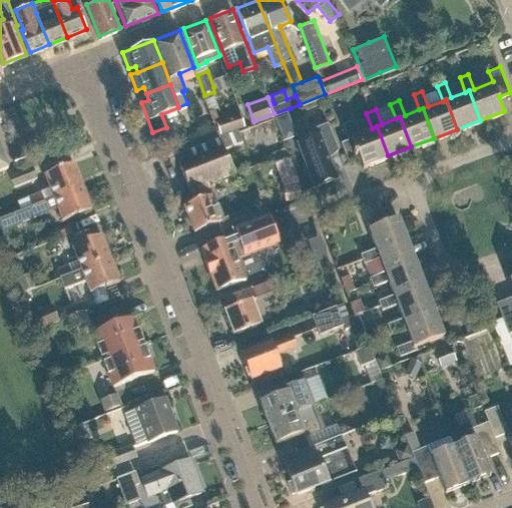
[(239,111),(216,119),(220,132),(244,124),(239,111)]
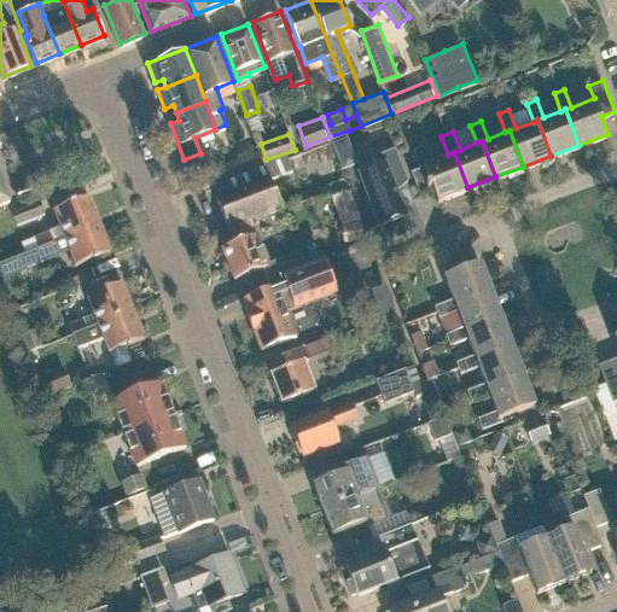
[(348,134),(333,139),(339,153),(348,150),(351,143),(348,134)]
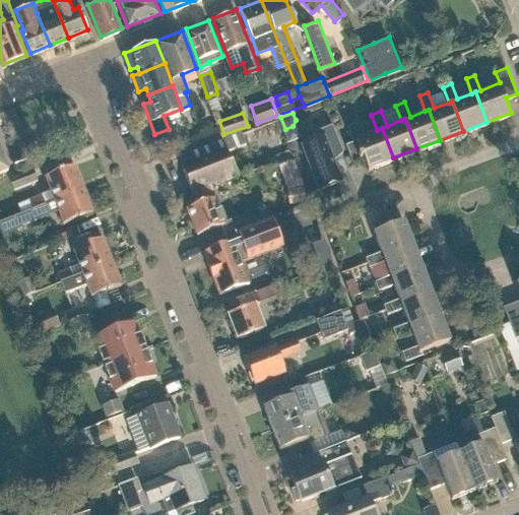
[(369,167),(393,157),(382,128),(377,130),(363,135),(358,120),(348,123),(354,138),(346,141),(353,161),(365,156),(369,167)]
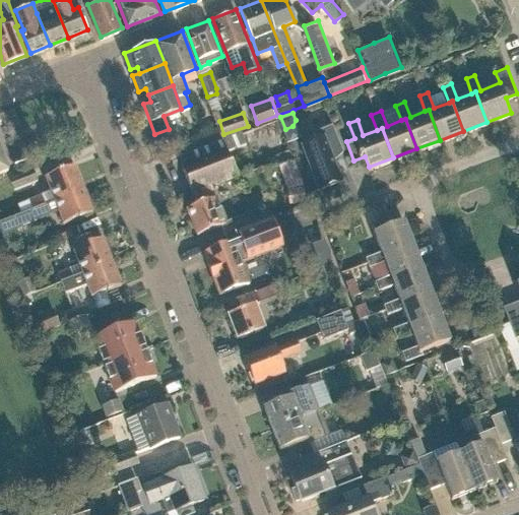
[(341,147),(331,121),(311,129),(314,137),(302,142),(318,185),(339,177),(330,151),(341,147)]
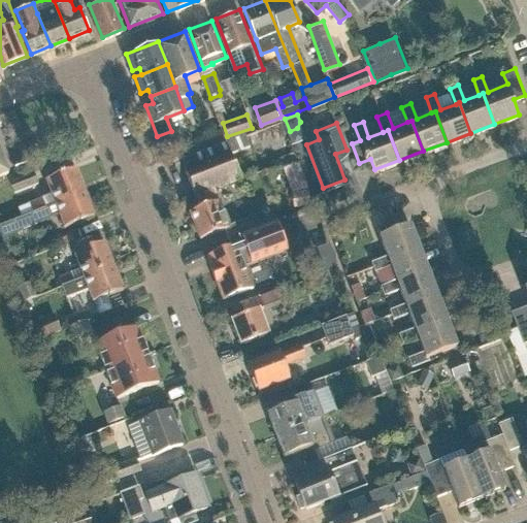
[(207,145),(226,138),(221,126),(202,133),(207,145)]
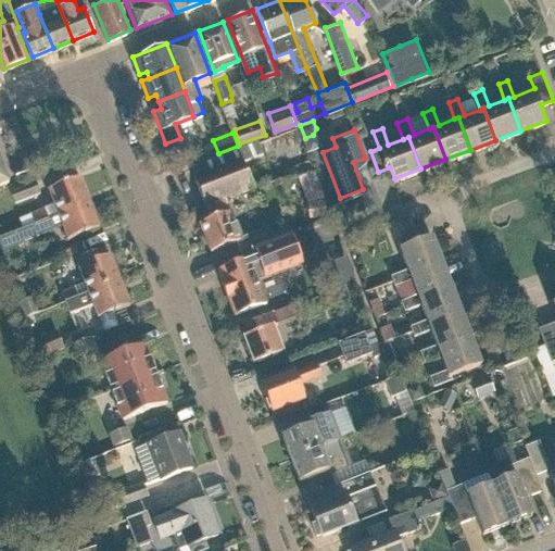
[(206,203),(207,203),(224,197),(253,185),(243,159),(264,151),(259,138),(238,146),(191,163),(206,203)]
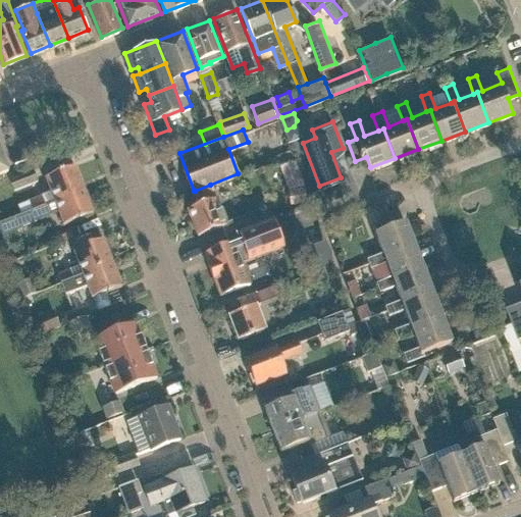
[(0,171),(8,168),(0,146),(0,171)]
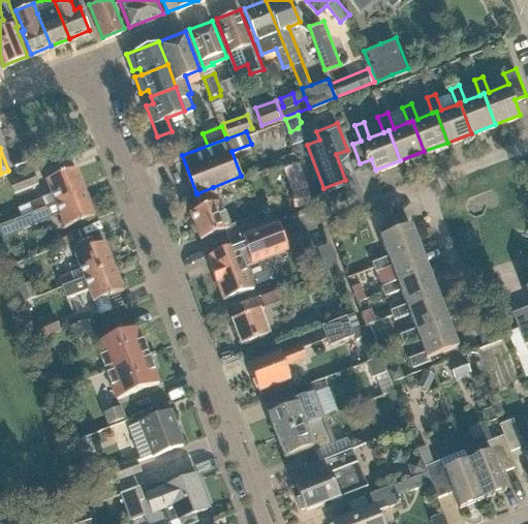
[(300,159),(284,165),(292,190),(308,184),(300,159)]
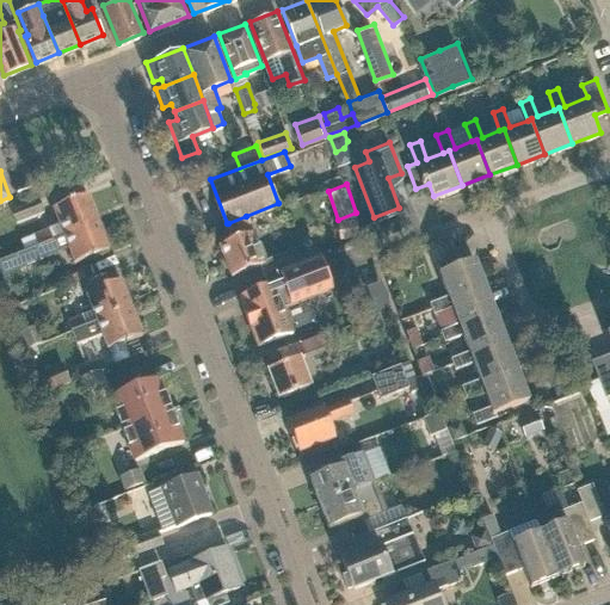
[(20,236),(25,247),(28,247),(39,242),(98,220),(88,192),(54,205),(60,221),(20,236)]
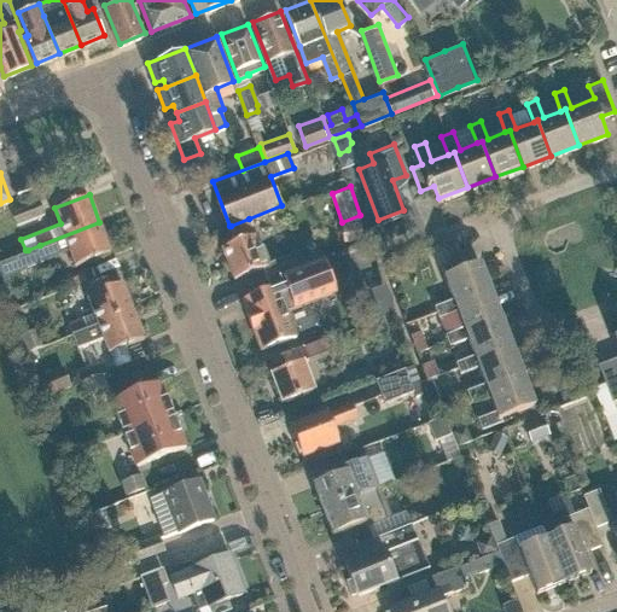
[(40,197),(11,208),(17,222),(45,211),(40,197)]
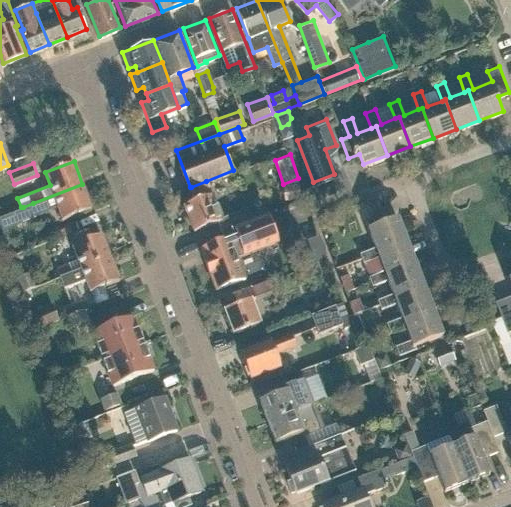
[(206,181),(191,187),(195,198),(184,202),(194,229),(219,219),(222,228),(249,218),(245,207),(220,217),(220,215),(223,214),(219,201),(215,202),(206,181)]
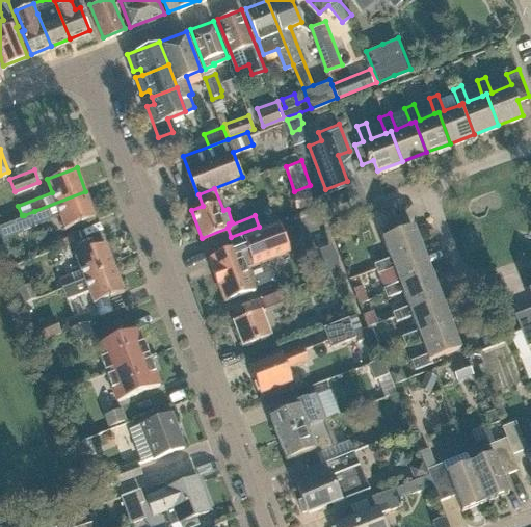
[(297,206),(314,203),(311,188),(294,191),(297,206)]
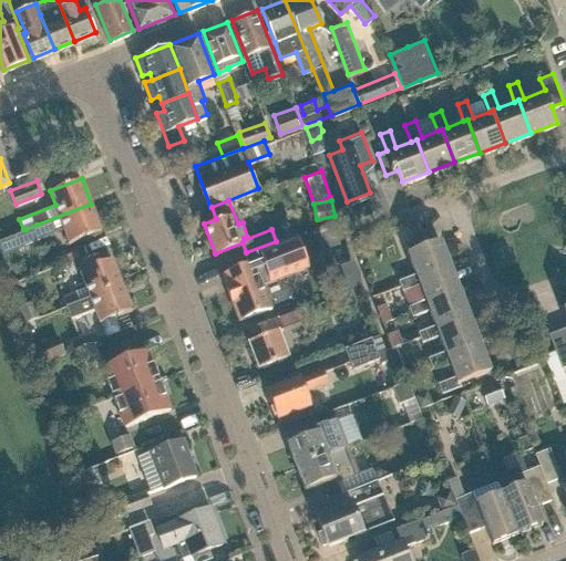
[(91,204),(37,225),(40,235),(64,226),(70,241),(101,229),(91,204)]
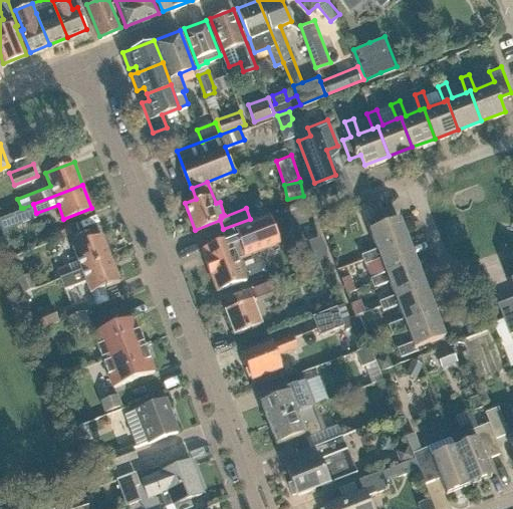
[(18,209),(0,216),(0,229),(0,230),(23,221),(18,209)]
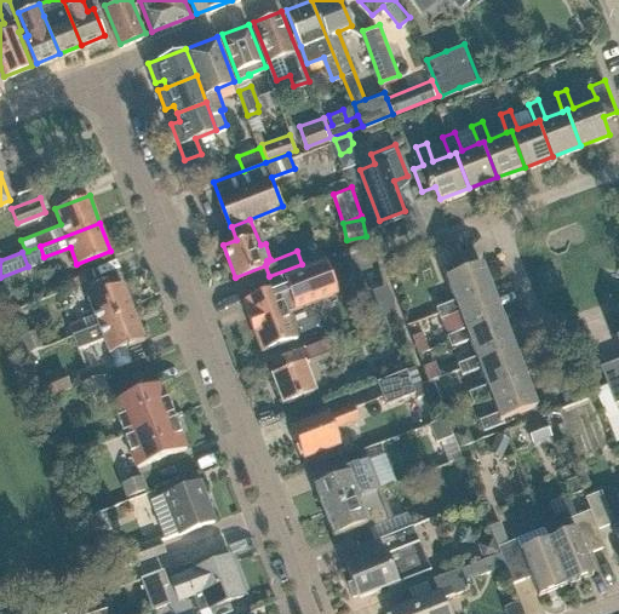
[(458,304),(493,290),(482,262),(459,270),(457,263),(443,267),(456,297),(437,304),(441,315),(459,308),(458,304)]
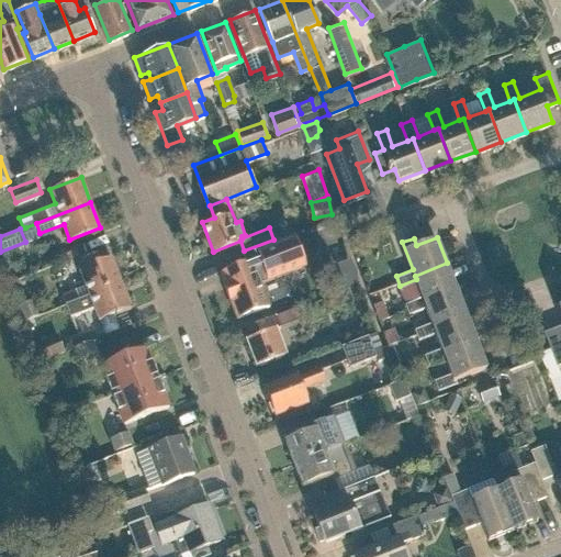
[(248,260),(222,271),(225,282),(224,283),(229,297),(231,297),(238,314),(269,302),(259,277),(284,267),(273,240),(244,251),(246,257),(248,260)]
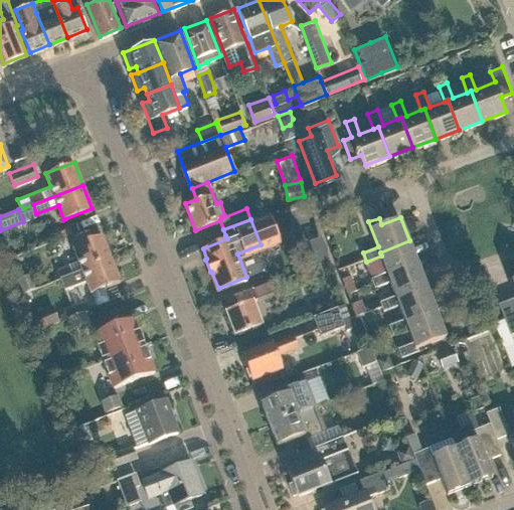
[(78,259),(69,262),(72,272),(111,257),(102,233),(73,245),(78,259)]
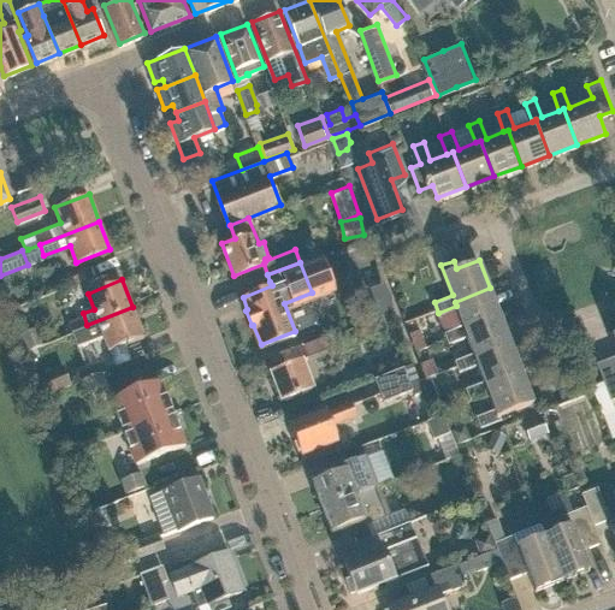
[(465,330),(501,317),(490,288),(455,302),(456,306),(462,324),(445,330),(444,329),(435,332),(439,345),(467,333),(465,330)]
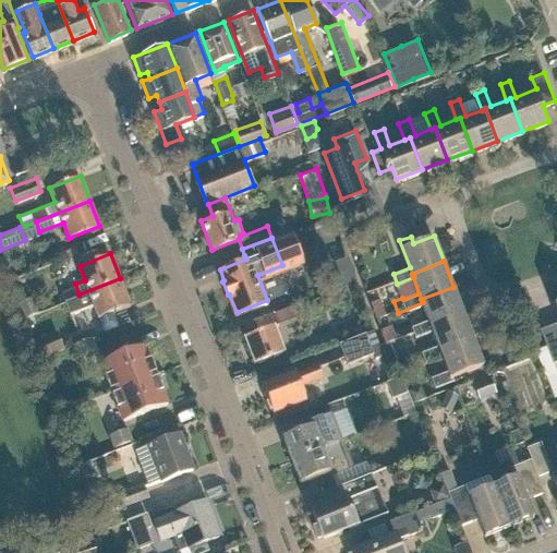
[(79,295),(65,300),(71,313),(94,304),(98,315),(130,303),(120,278),(79,295)]
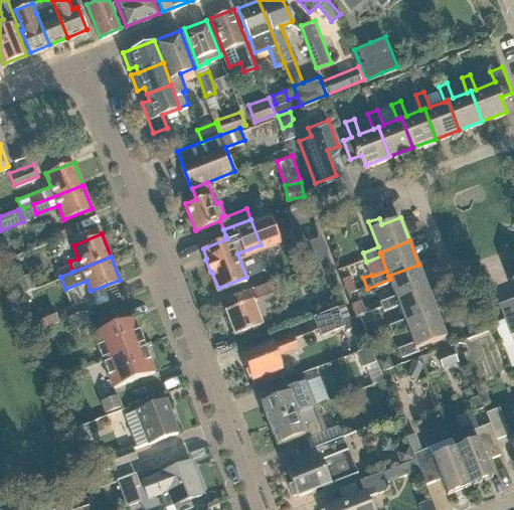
[(56,267),(60,277),(72,272),(69,262),(56,267)]
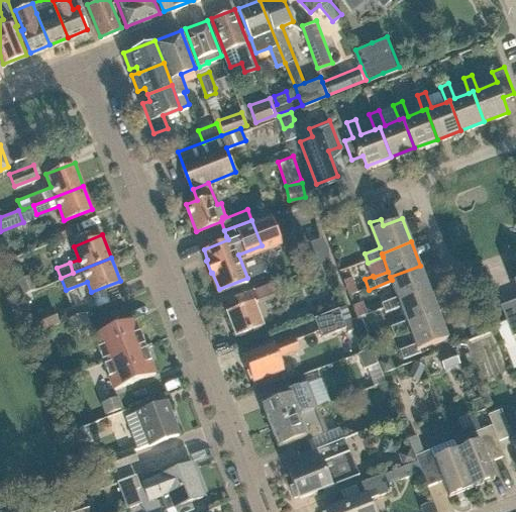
[(325,274),(320,263),(309,268),(314,279),(325,274)]
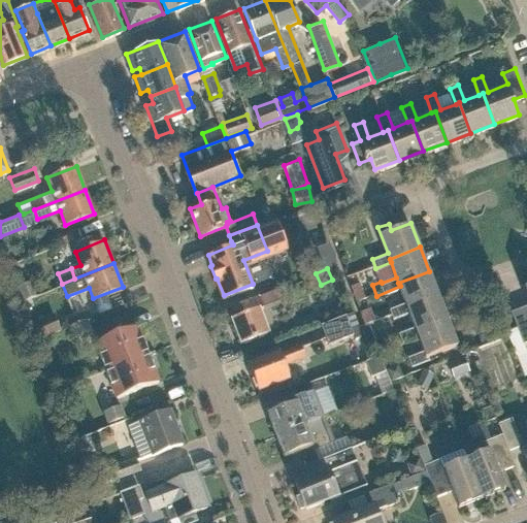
[(407,306),(438,295),(429,271),(398,283),(400,286),(405,301),(390,306),(394,316),(409,309),(407,306)]
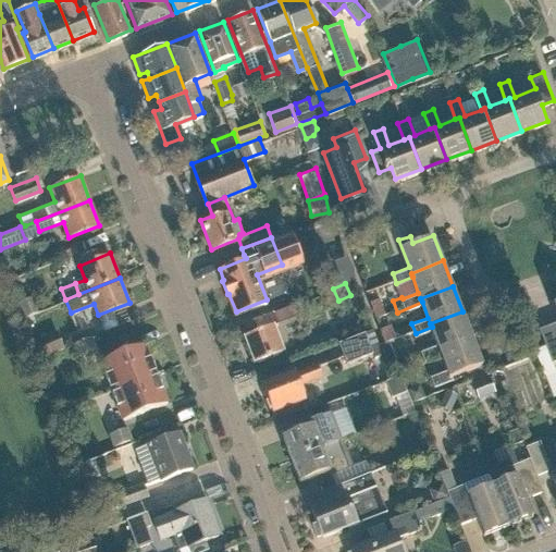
[(34,294),(20,301),(26,315),(39,309),(34,294)]
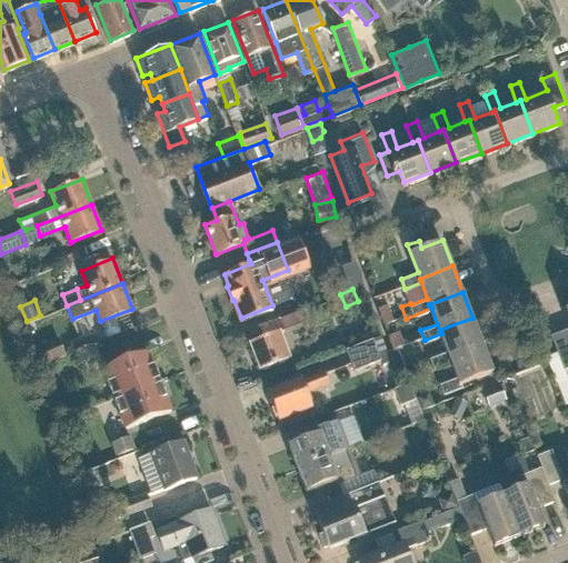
[(567,307),(566,308),(567,313),(567,325),(550,333),(557,350),(564,368),(567,367),(567,307)]
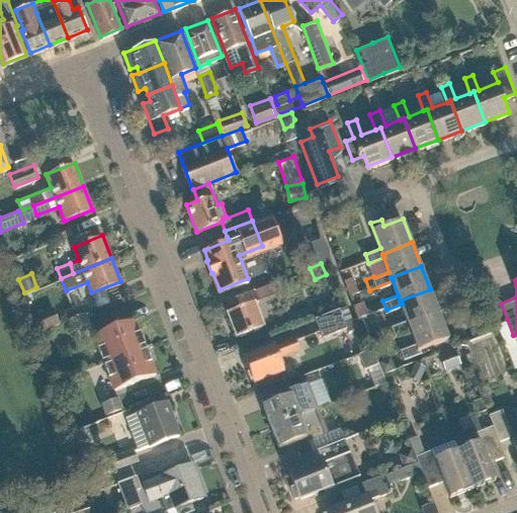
[(241,306),(228,311),(237,336),(263,326),(254,302),(259,300),(258,300),(277,292),(272,280),(254,287),(254,288),(237,294),(241,306)]
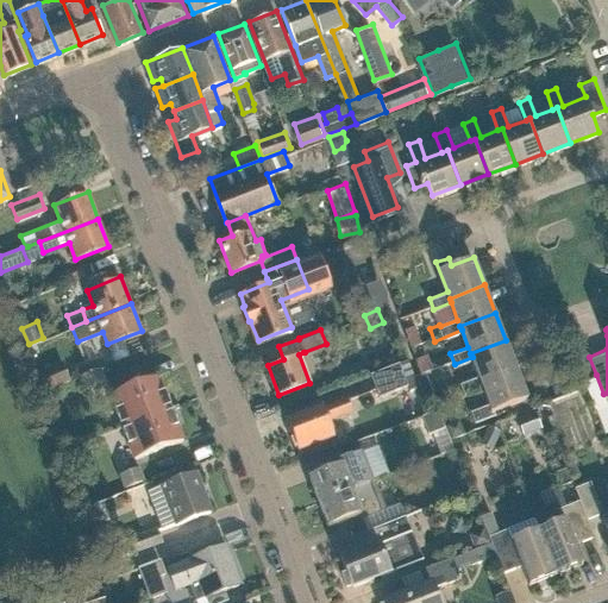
[(478,375),(461,382),(465,393),(483,385),(481,381),(516,368),(506,340),(470,353),(472,357),(478,375)]
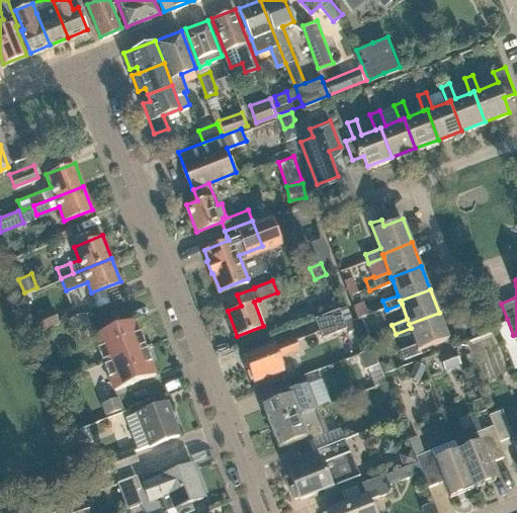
[(54,306),(31,315),(38,331),(61,322),(54,306)]
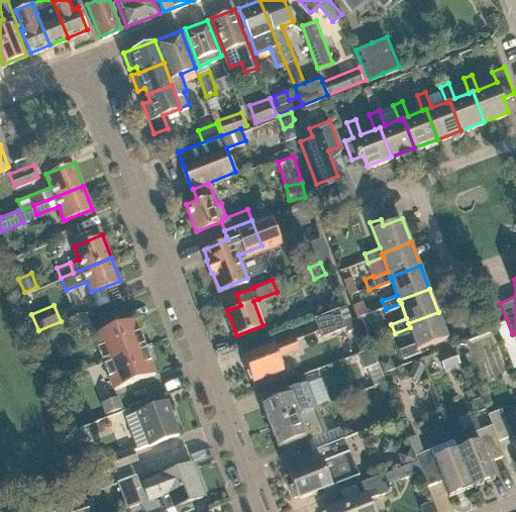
[(322,334),(345,324),(338,305),(315,315),(322,334)]
